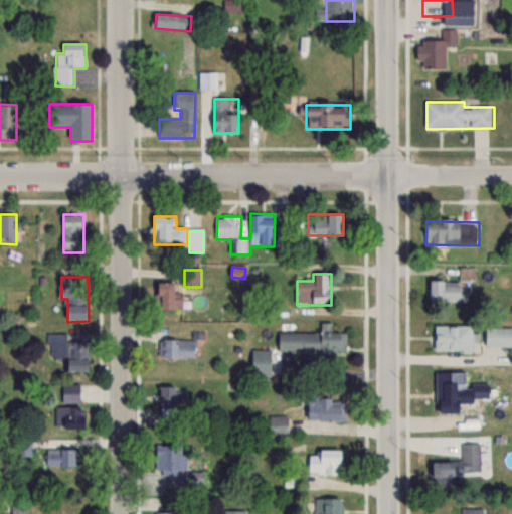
[(431,302),(462,302),(462,281),(431,281),(431,302)]
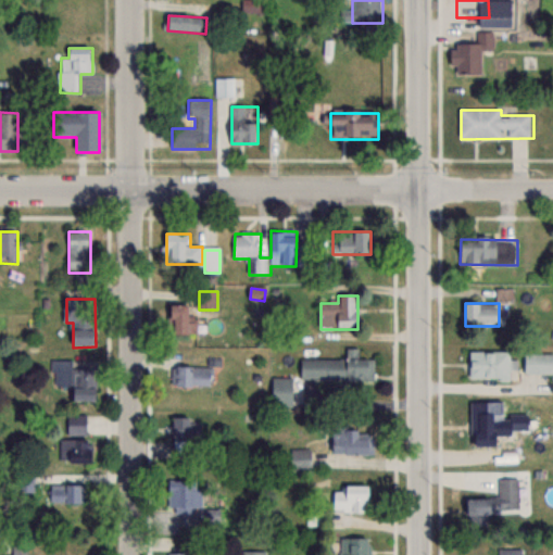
[(170,335),(200,335),(200,322),(188,322),(188,306),(170,306),(170,335)]
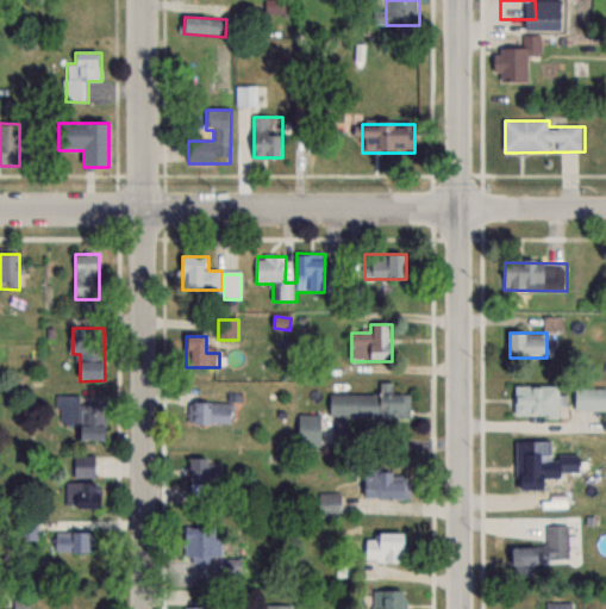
[(381,396),(331,395),(330,417),(411,420),(412,395),(394,395),(394,384),(381,384),(381,396)]
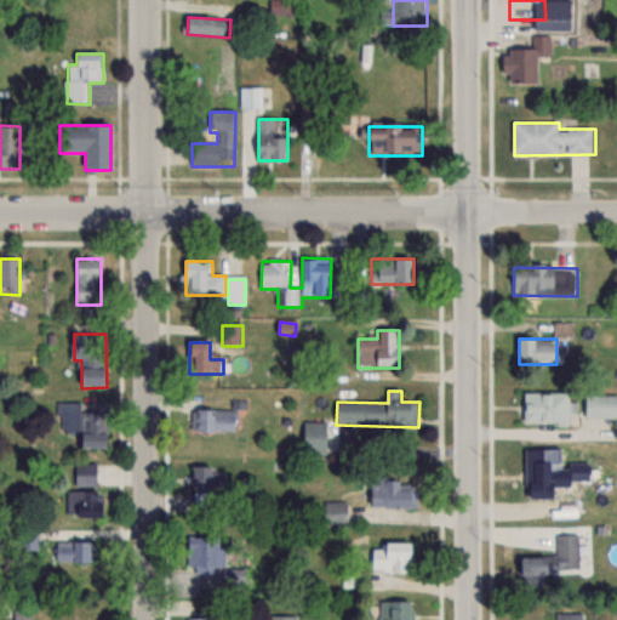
[(571,394),(525,394),(525,425),(571,425),(571,414),(581,414),(581,402),(571,402),(571,394)]
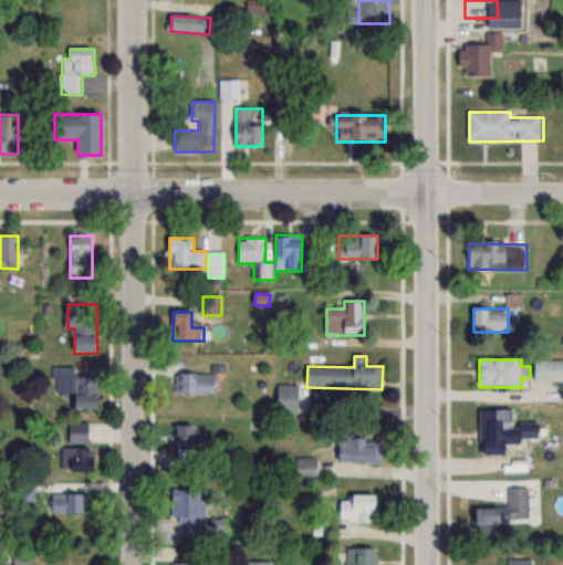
[(535,362),(535,380),(562,380),(562,362),(535,362)]
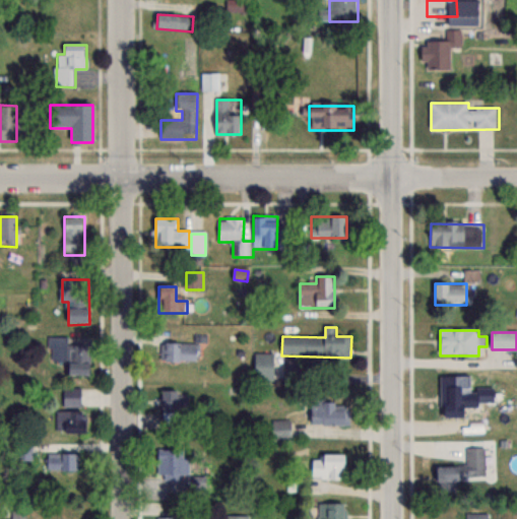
[(51,362),(68,362),(68,376),(91,376),(90,338),(51,338),(51,362)]
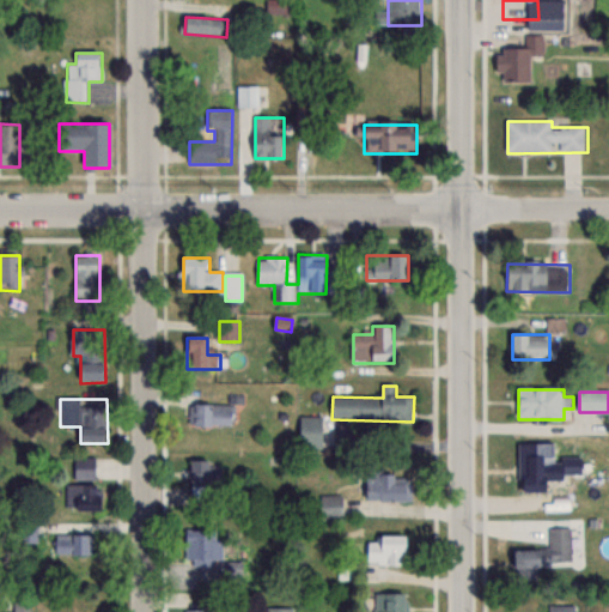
[(193,428),(236,428),(236,406),(193,406),(193,428)]
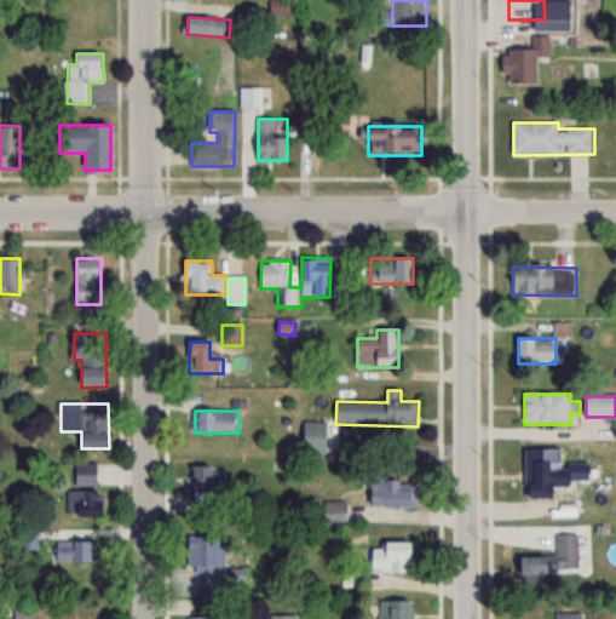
[(305,454),(326,454),(326,423),(305,423),(305,454)]
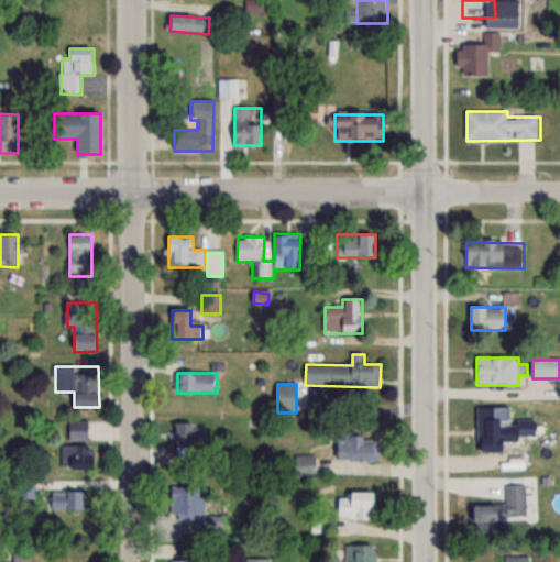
[(501,440),(536,439),(535,421),(503,421),(503,407),(479,408),(480,453),(501,452),(501,440)]
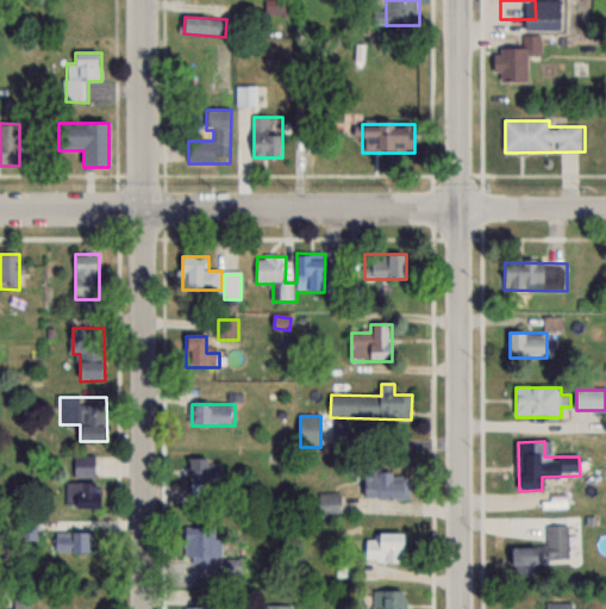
[(98,457),(75,457),(75,478),(98,478),(98,457)]
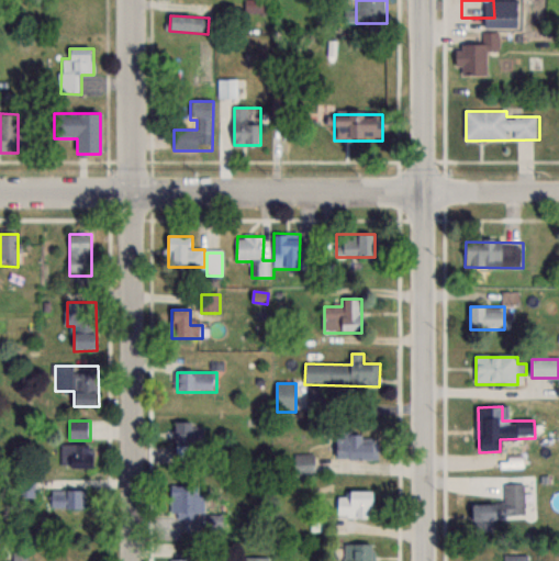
[(177,423),(177,458),(192,458),(192,423),(177,423)]
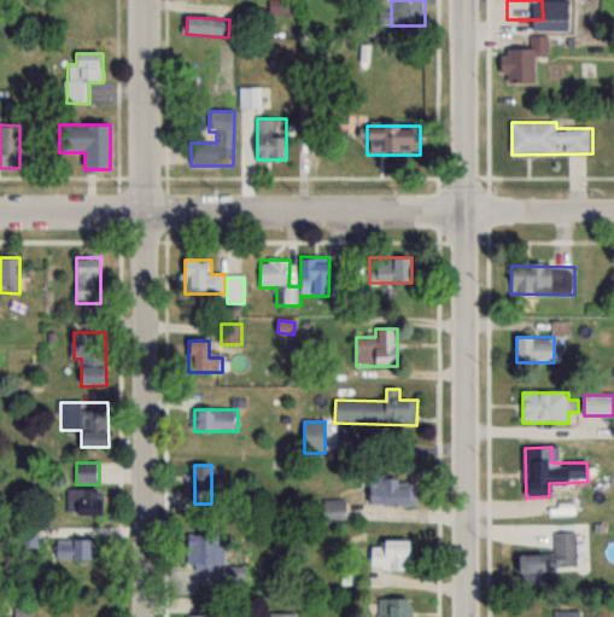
[(369,504),(414,506),(415,478),(370,476),(369,504)]
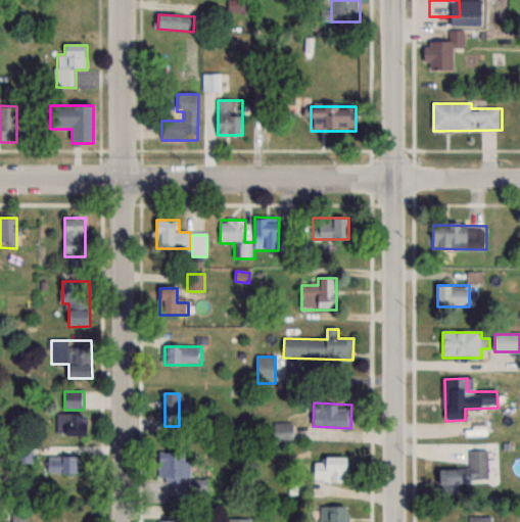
[(85,436),(86,415),(59,414),(58,436),(85,436)]
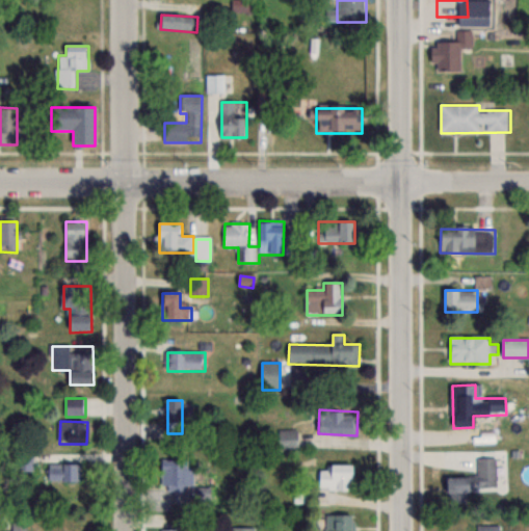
[(280,430),(280,452),(299,452),(299,430),(280,430)]
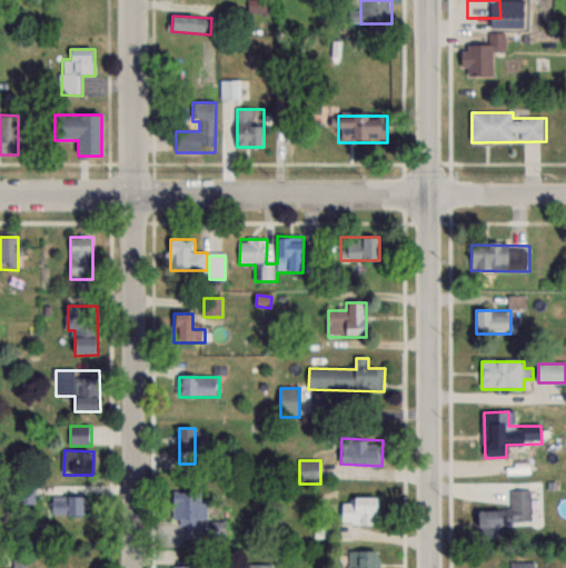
[(533,522),(533,491),(513,491),(513,522),(533,522)]
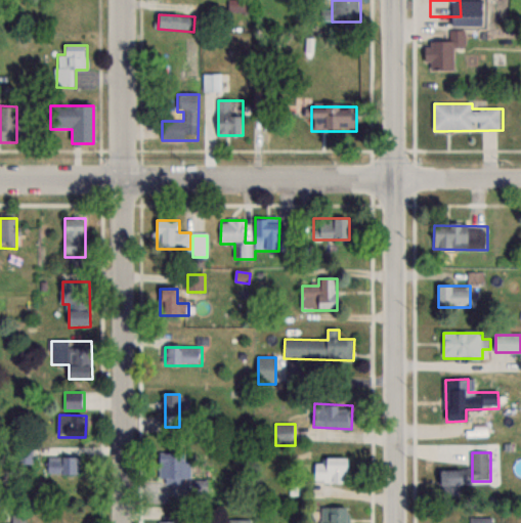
[(160,480),(190,480),(190,453),(160,453),(160,480)]
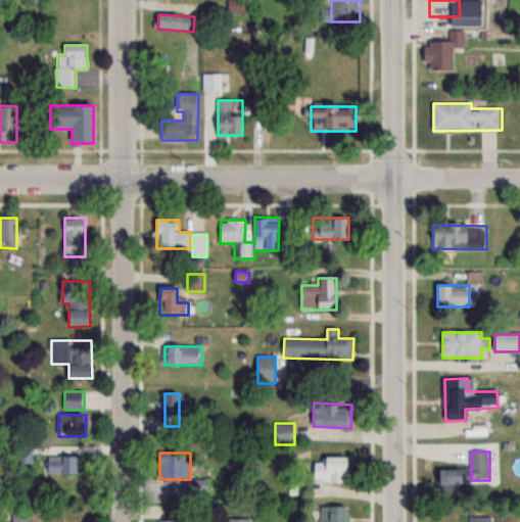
[(50,474),(78,474),(78,457),(50,457),(50,474)]
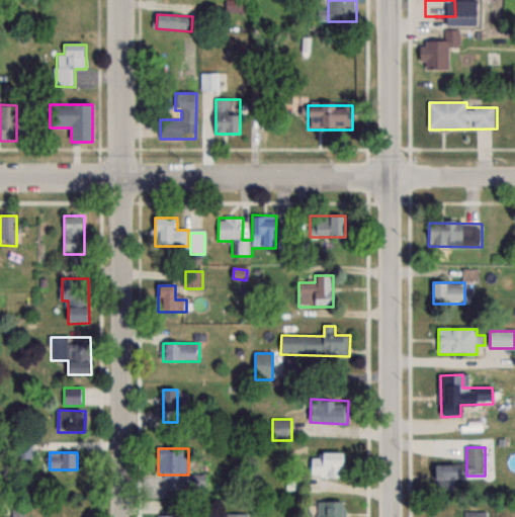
[(311,478),(344,478),(344,453),(321,453),(321,458),(311,458),(311,478)]
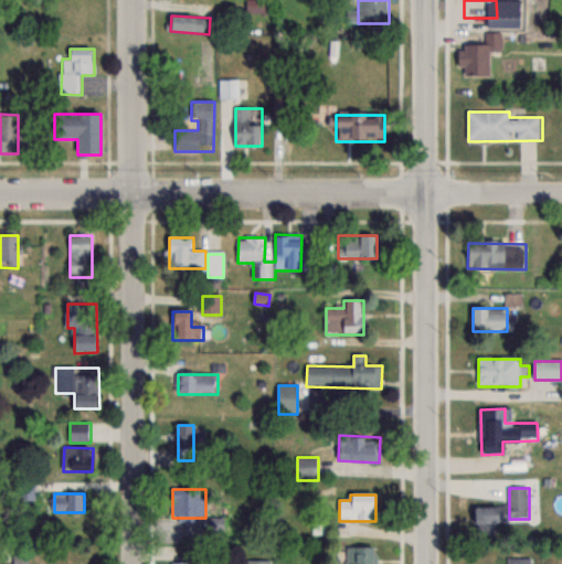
[(473,508),(473,525),(500,525),(500,508),(473,508)]
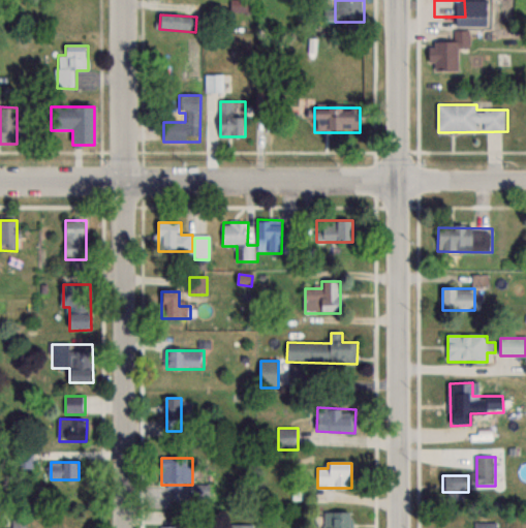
[(192,499),(210,499),(210,487),(192,487),(192,499)]
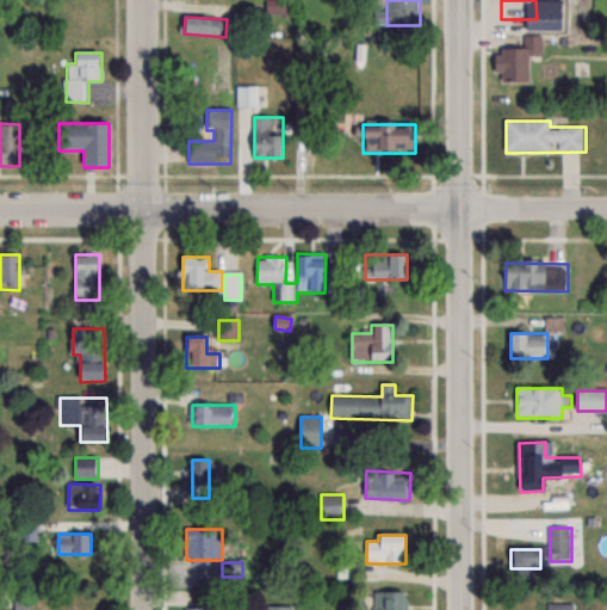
[(377,592),(377,609),(406,609),(406,592),(377,592)]
